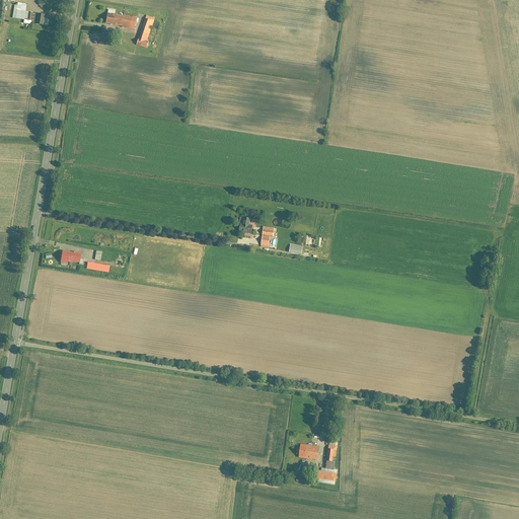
[(27,5),(17,4),(17,6),(14,6),(12,19),(24,21),(23,25),(31,26),(31,24),(48,27),(49,20),(46,19),(46,15),(26,12),(27,5)]
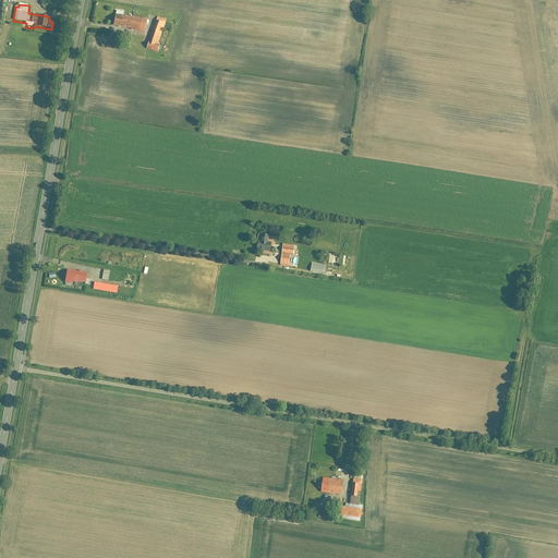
[(117,14),(114,27),(145,32),(146,20),(117,14)]
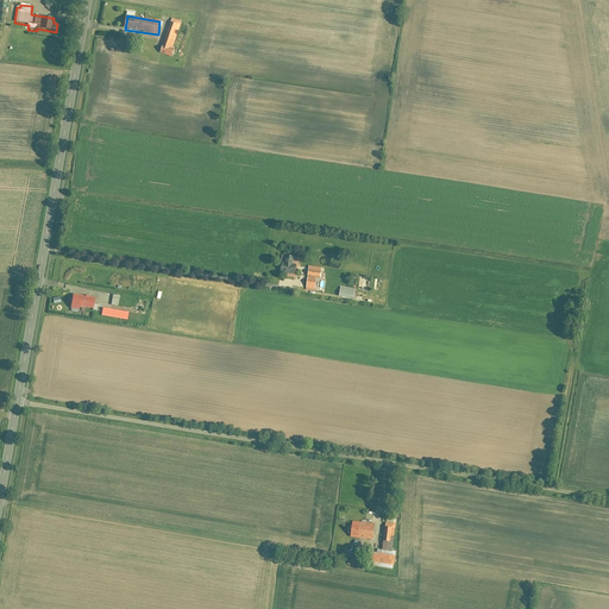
[(161,55),(173,58),(176,49),(174,49),(182,23),(173,19),(161,55)]
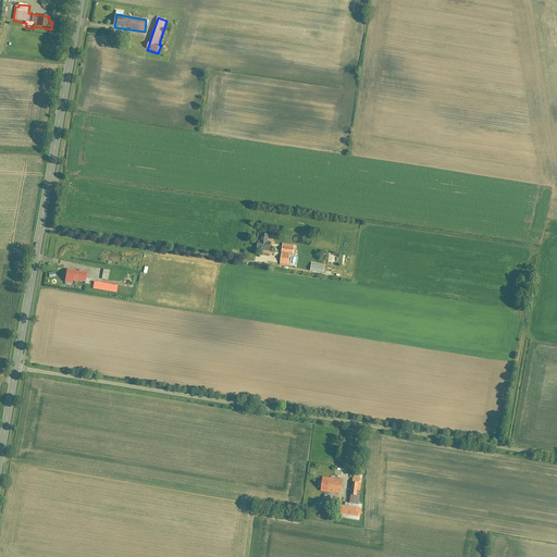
[(270,245),(265,245),(267,239),(259,238),(259,244),(256,243),(256,250),(269,252),(270,245)]
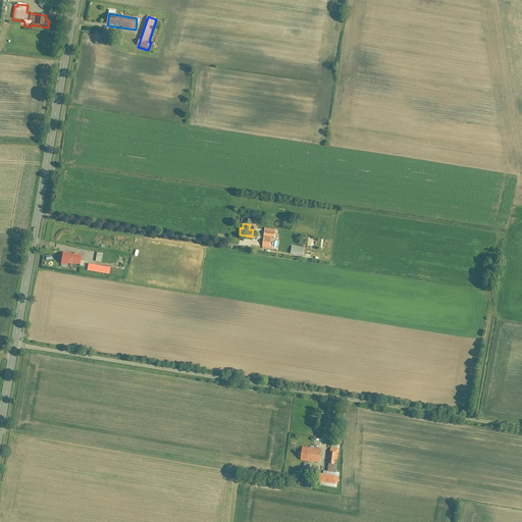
[(275,230),(264,228),(264,231),(263,231),(263,237),(273,239),(274,233),(275,230)]
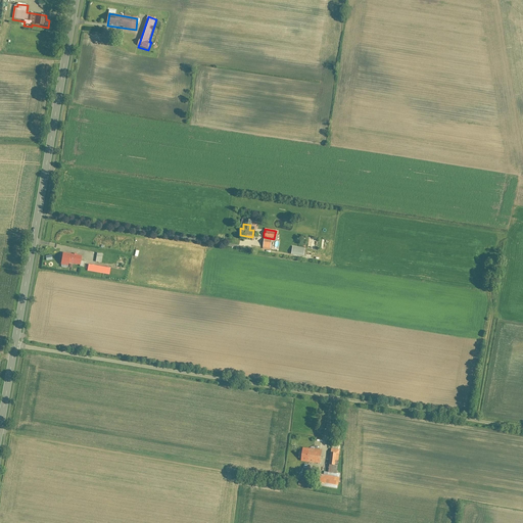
[(303,250),(315,251),(318,237),(306,235),(303,250)]
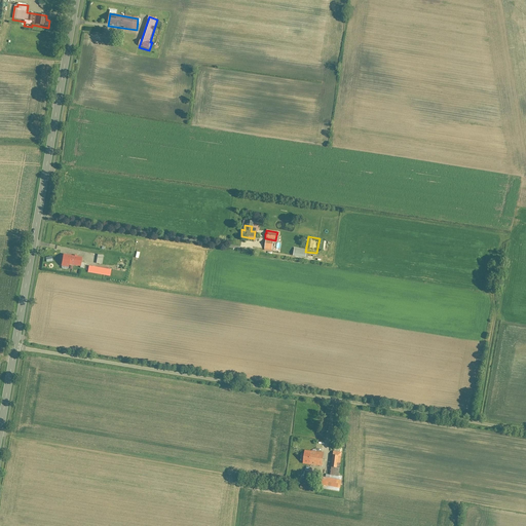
[(264,242),(262,250),(271,252),(272,243),(264,242)]
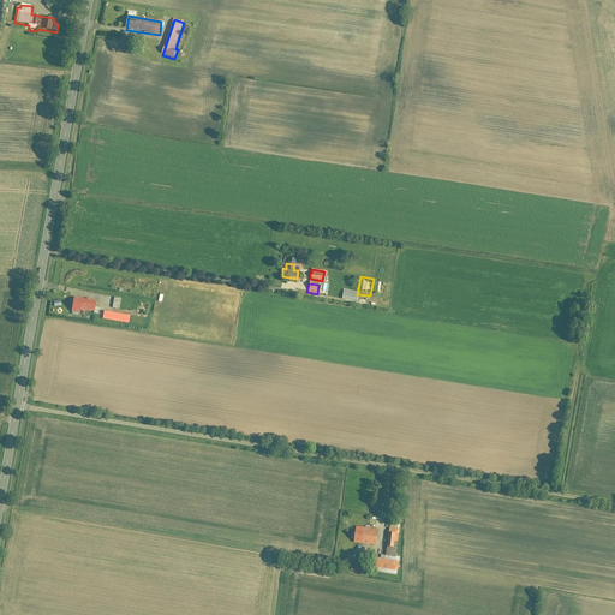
[(341,291),(340,300),(354,303),(357,294),(341,291)]
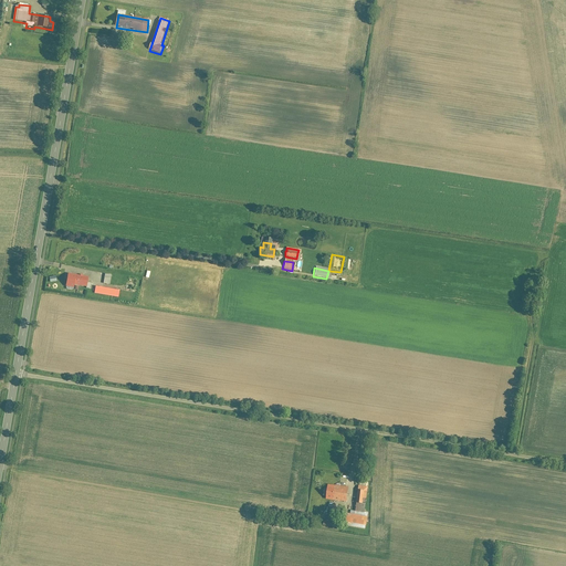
[(114,276),(105,274),(103,289),(100,287),(98,295),(132,301),(133,294),(134,295),(136,286),(127,285),(126,292),(112,290),(114,276)]
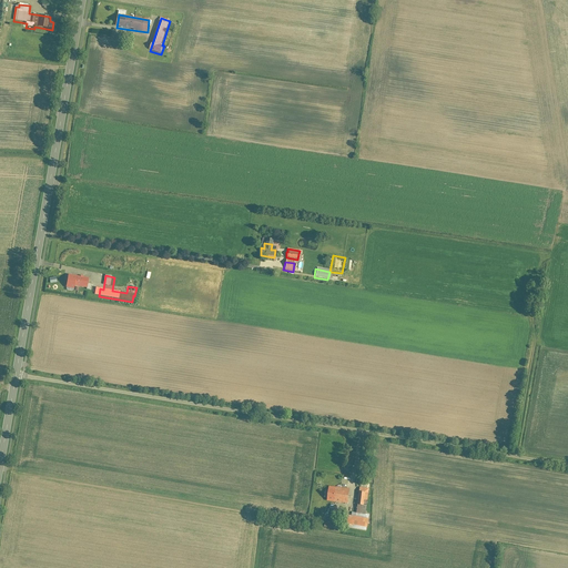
[(88,280),(69,276),(68,288),(75,290),(75,287),(87,288),(88,280)]
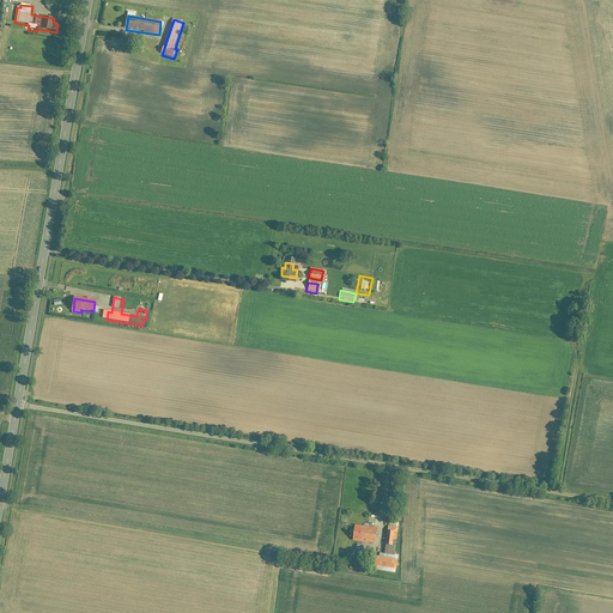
[(95,308),(93,320),(105,321),(107,309),(95,308)]
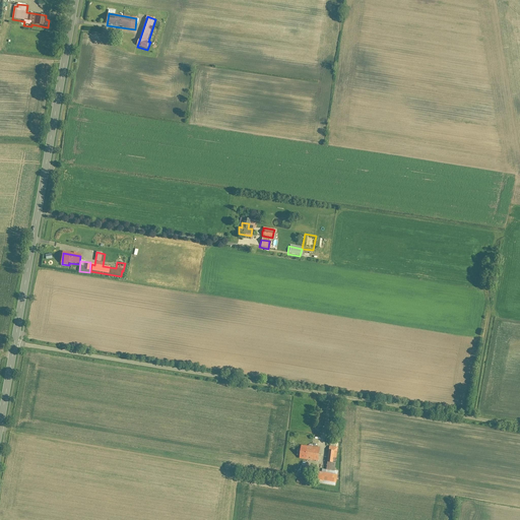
[(328,448),(324,470),(334,472),(337,449),(328,448)]
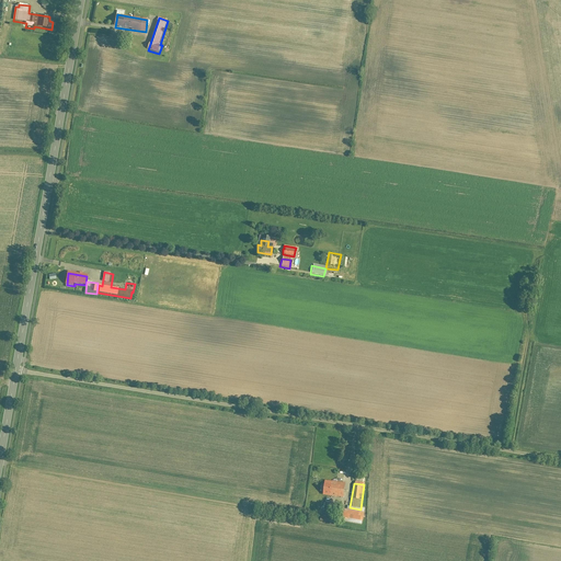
[(322,484),(321,496),(340,499),(342,487),(322,484)]
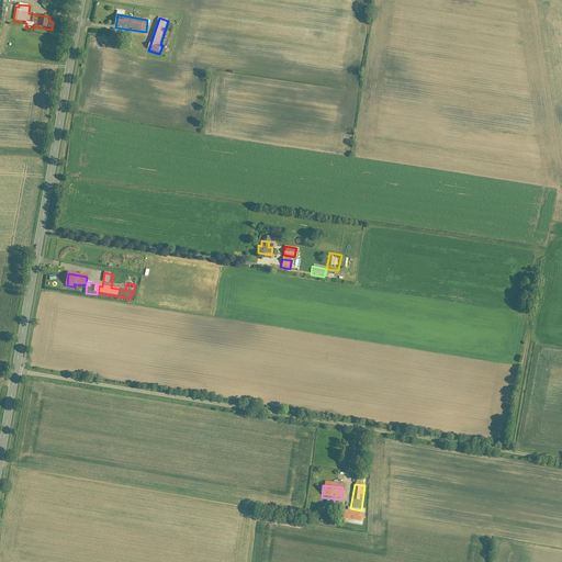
[(343,512),(341,523),(362,526),(364,515),(343,512)]
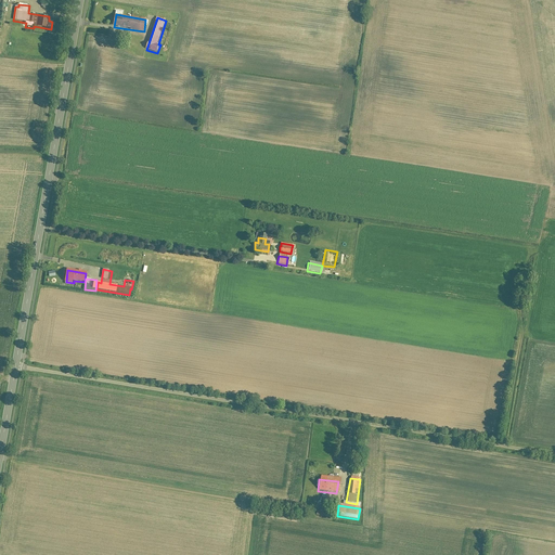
[(314,510),(313,516),(332,519),(333,512),(314,510)]
